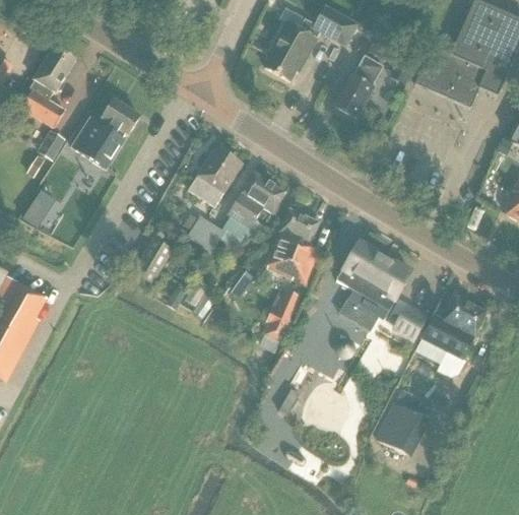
[(374,33),(390,0),(372,0),(360,25),(374,33)]
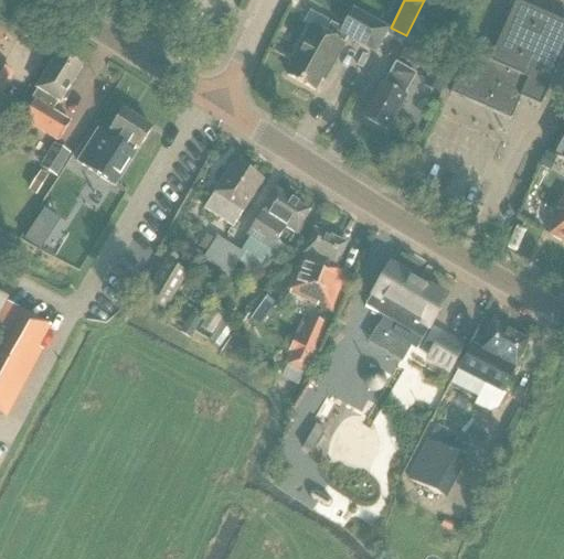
[(541,103),(563,47),(563,20),(520,0),(514,0),(490,56),(469,47),(450,88),(511,115),(523,88),(532,93),(530,98),(541,103)]
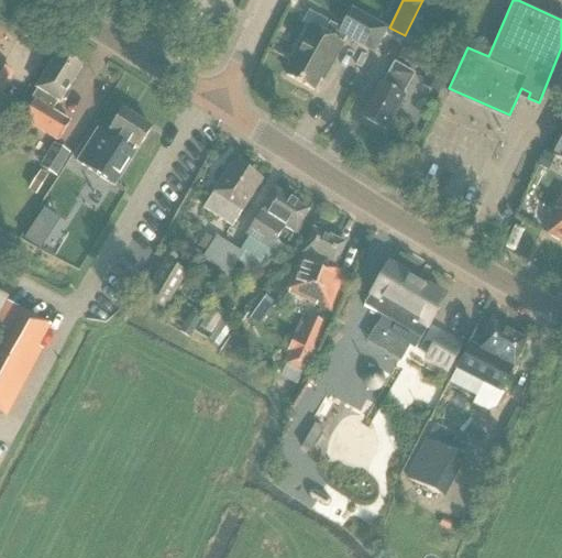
[(387,25),(352,6),(341,25),(330,19),(323,30),(310,22),(290,58),(294,59),(287,70),(313,86),(320,75),(323,76),(346,33),(374,48),(387,25)]
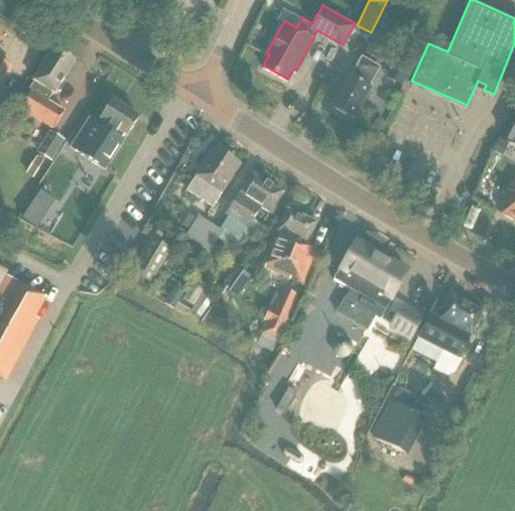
[(0,61),(0,32),(3,28),(0,25),(0,84),(10,68),(0,61)]
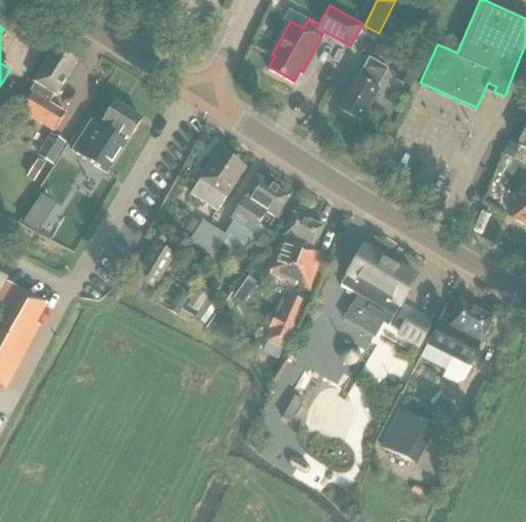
[(379,39),(372,51),(373,51),(393,64),(398,54),(402,56),(400,59),(417,69),(422,60),(396,45),(395,47),(379,39)]
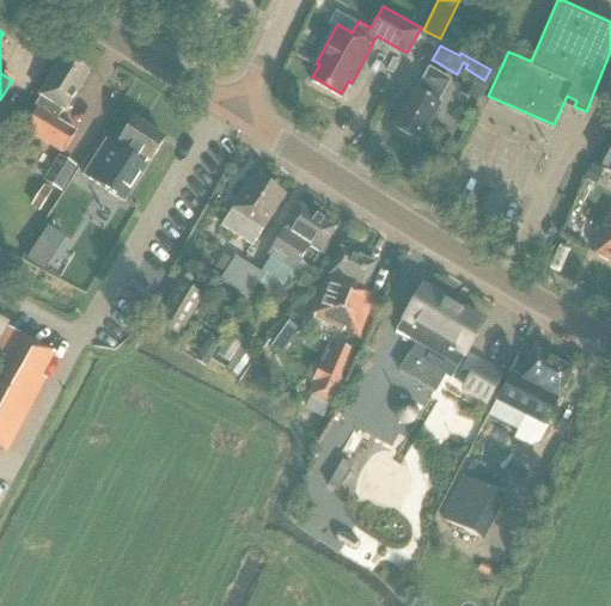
[(65,108),(89,68),(63,53),(62,53),(40,91),(42,92),(35,103),(38,105),(25,126),(63,150),(77,129),(56,116),(63,106),(65,108)]
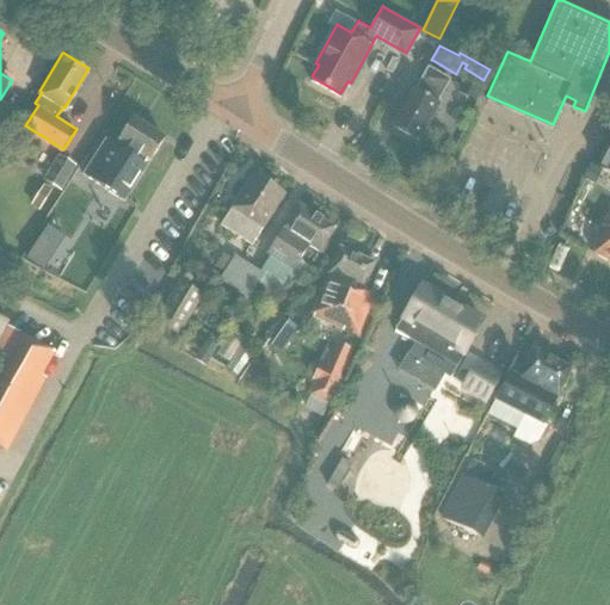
[(414,86),(394,123),(418,137),(439,100),(437,99),(451,75),(430,63),(417,87),(414,86)]
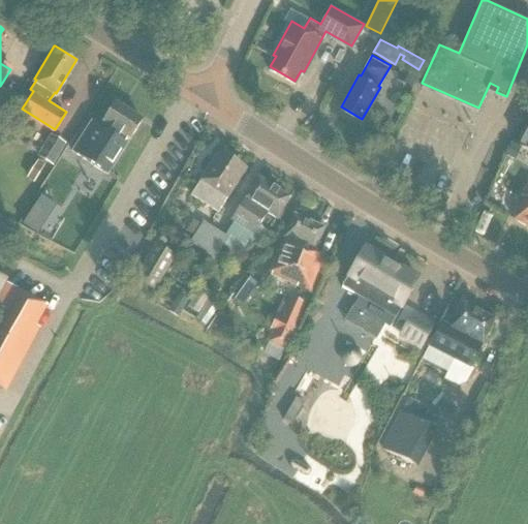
[(144,115),(117,98),(104,117),(109,120),(105,125),(93,117),(74,147),(109,168),(128,140),(124,136),(127,131),(131,134),(144,115)]
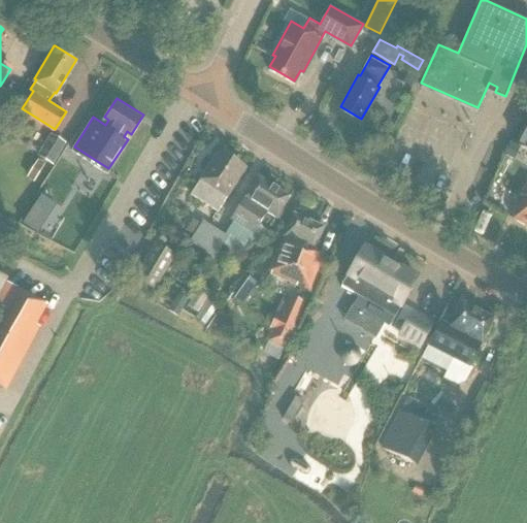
[(522,145),(526,148),(526,121),(516,142),(522,145)]
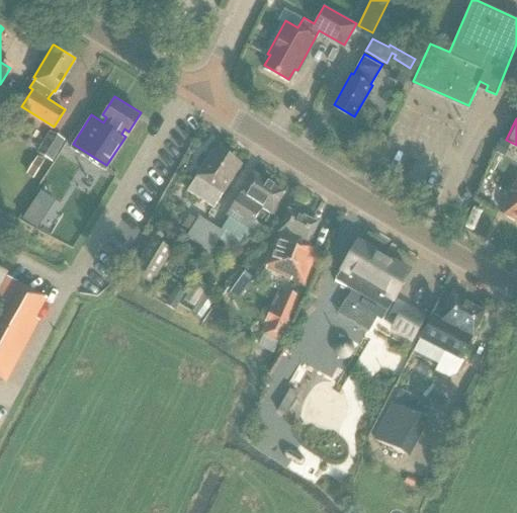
[(50,127),(36,149),(54,160),(67,139),(50,127)]
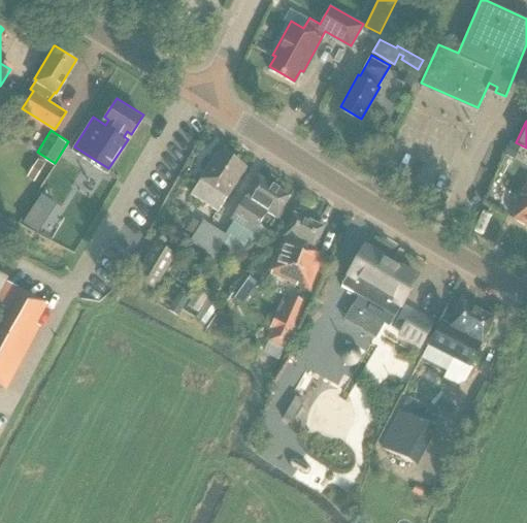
[(513,140),(506,154),(516,159),(522,145),(516,142),(513,140)]
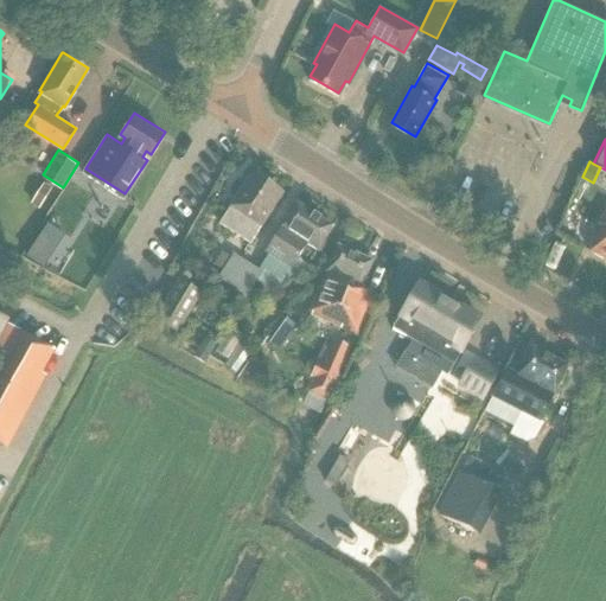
[(250,240),(261,223),(282,191),(252,171),(230,205),(219,219),(250,240)]
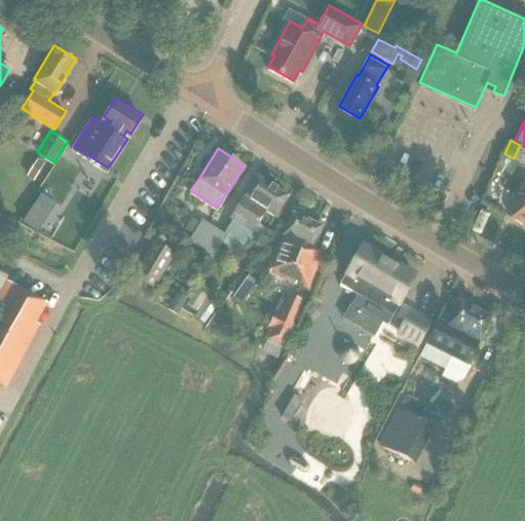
[(524,165),(512,159),(502,178),(519,185),(524,172),(524,165)]
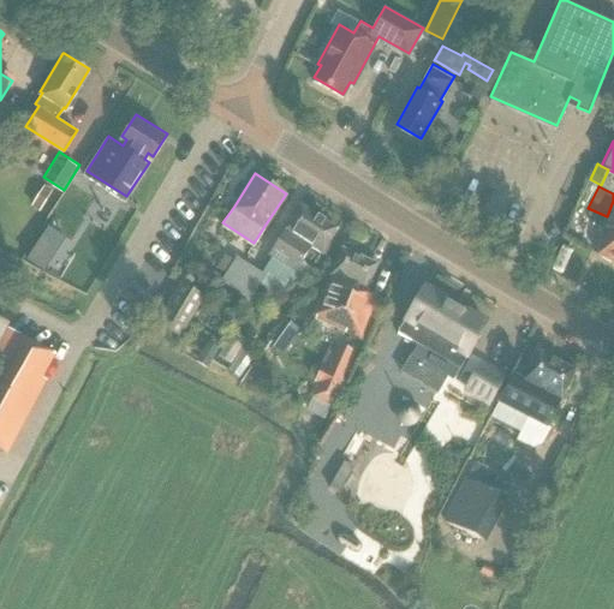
[(251,263),(236,288),(250,297),(266,273),(285,284),(311,243),(322,250),(338,227),(300,203),(286,226),(270,251),(273,254),(262,270),(251,263)]
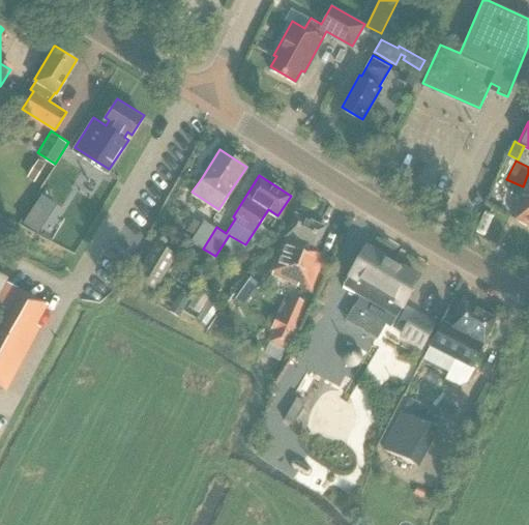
[(527,196),(516,216),(528,223),(528,178),(522,193),(527,196)]
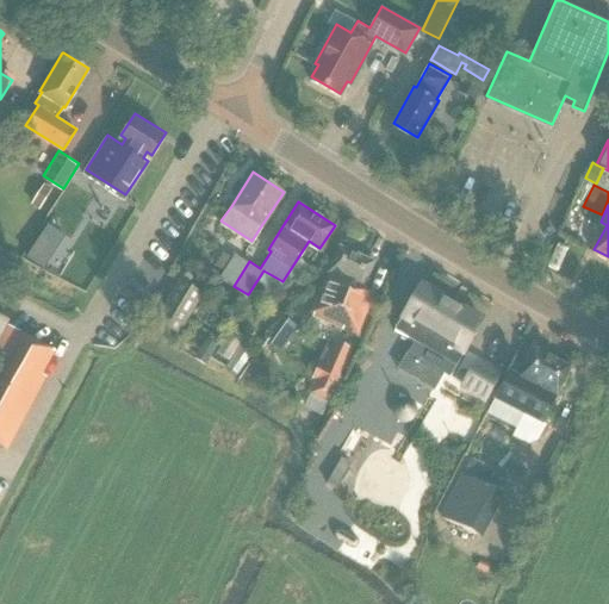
[(364,284),(374,259),(340,244),(325,276),(323,275),(309,310),(360,332),(378,291),(364,284)]
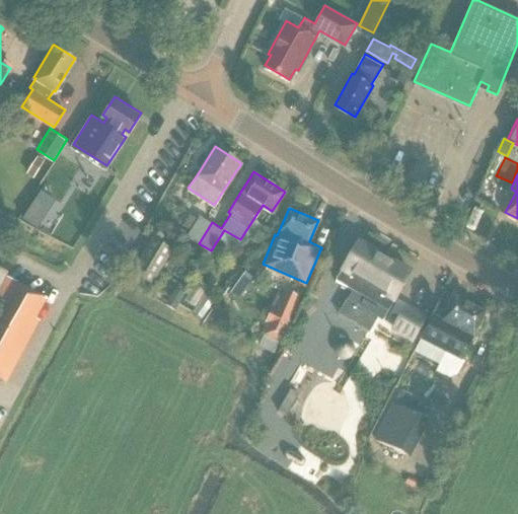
[(199,243),(212,222),(200,215),(187,235),(199,243)]
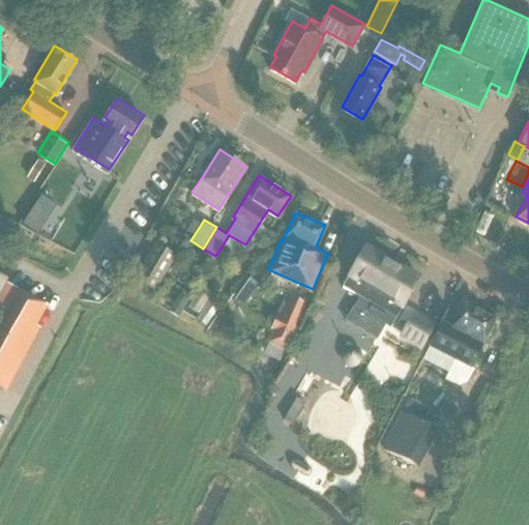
[(155,289),(177,253),(156,241),(135,276),(155,289)]
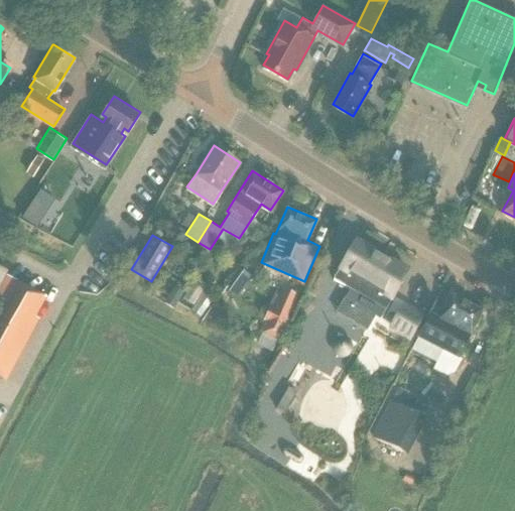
[(376,313),(380,315),(408,269),(356,238),(334,276),(351,286),(338,310),(368,328),(376,313)]
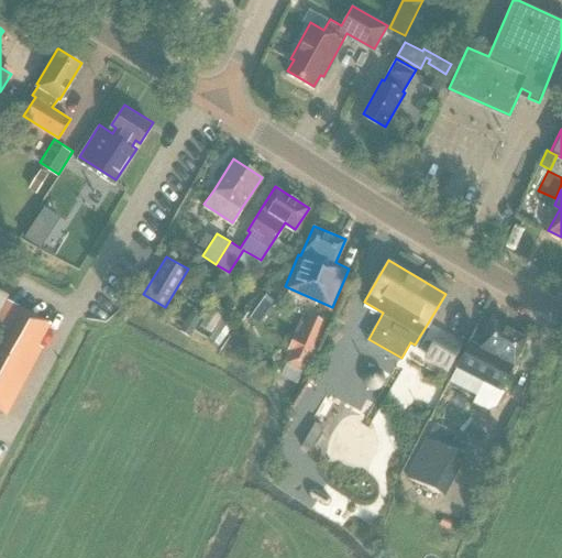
[(275,299),(263,292),(255,303),(256,303),(267,310),(274,301),(275,299)]
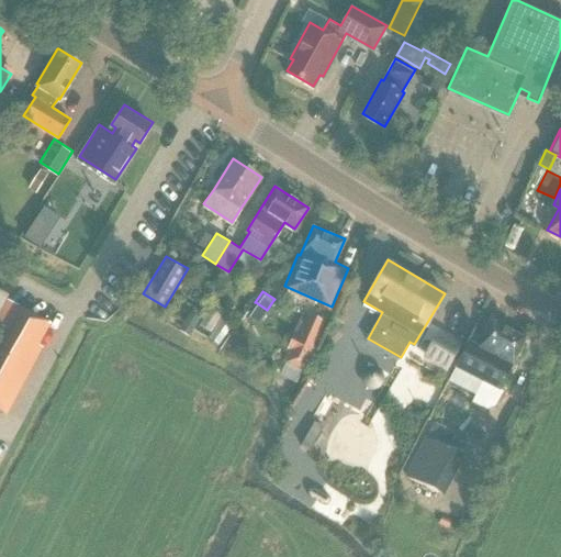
[(0,404),(8,409),(43,344),(38,342),(51,321),(9,299),(0,313),(0,321),(1,322),(0,324),(0,404)]
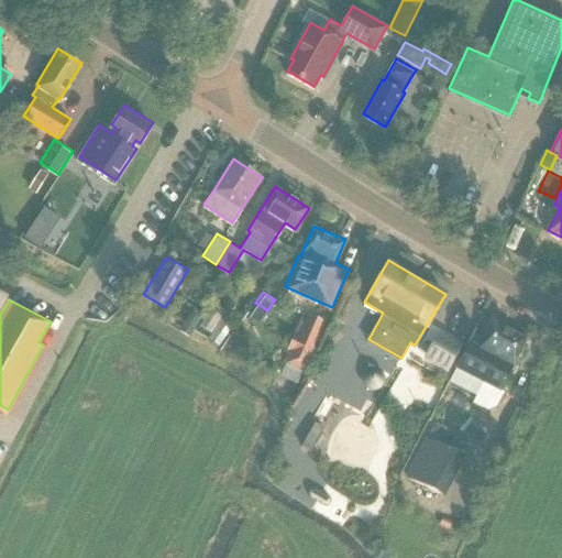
[(227,308),(216,301),(201,321),(211,329),(227,308)]
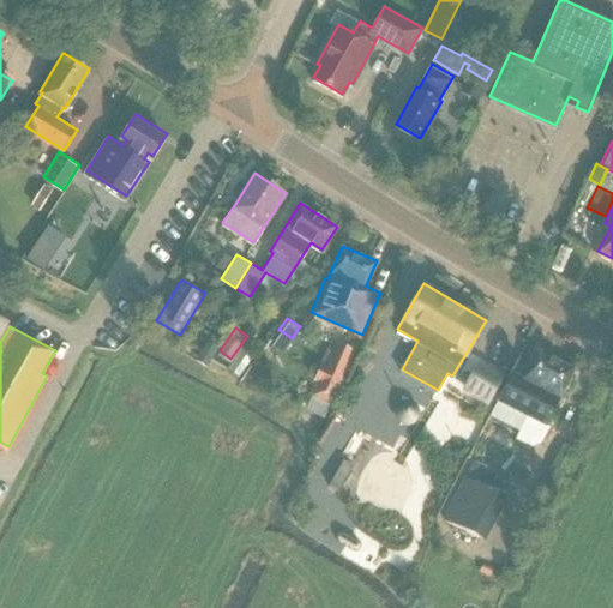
[(334,399),(355,347),(337,339),(314,392),(334,399)]
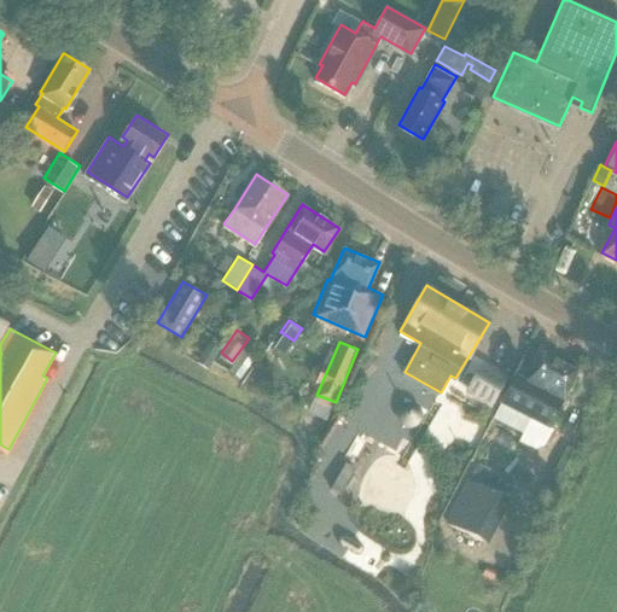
[(242,377),(256,356),(244,348),(230,368),(242,377)]
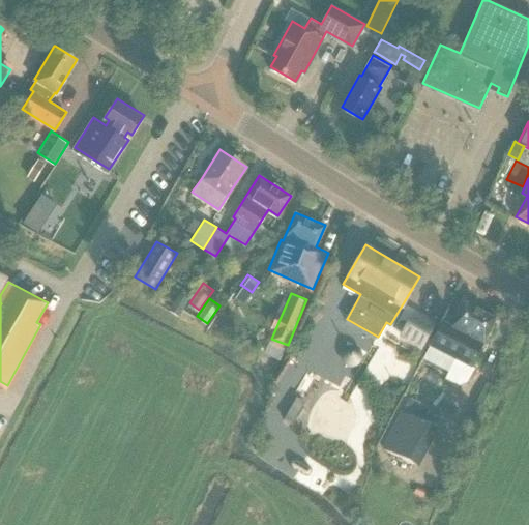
[(471,365),(496,318),(464,301),(452,324),(444,320),(437,334),(434,333),(430,343),(471,365)]
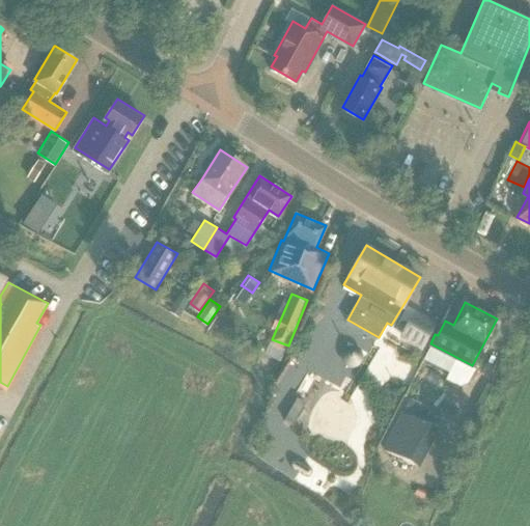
[(423,343),(433,326),(414,315),(405,333),(423,343)]
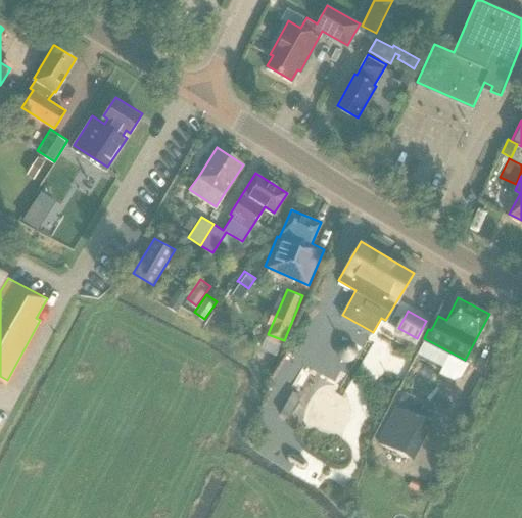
[(417,395),(406,390),(398,404),(410,409),(417,395)]
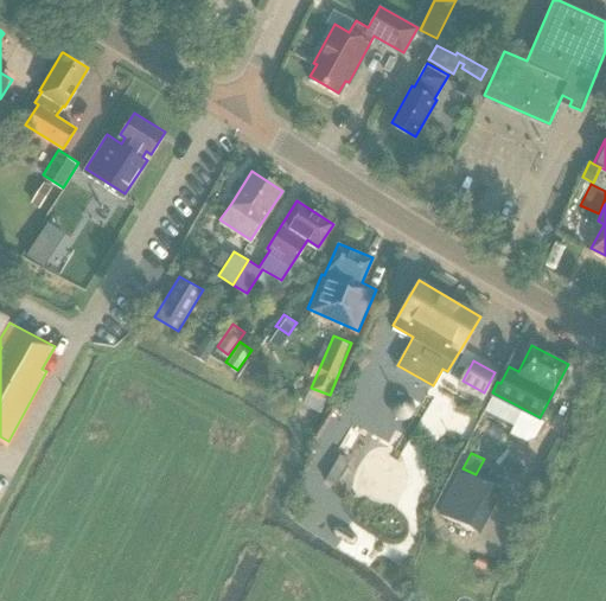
[(502,490),(460,468),(438,511),(480,532),(502,490)]
